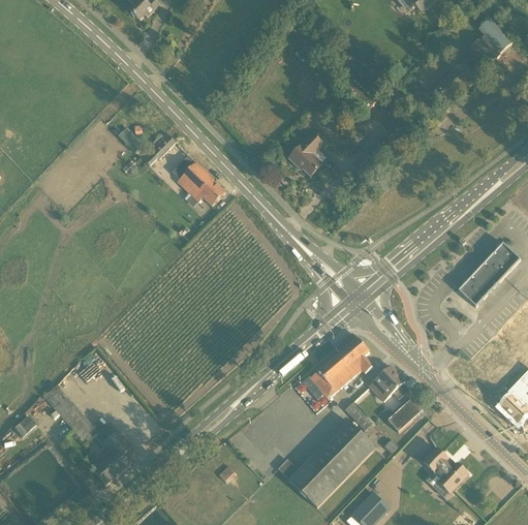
[(130,0),(134,3),(129,8),(130,10),(130,11),(133,14),(134,13),(140,19),(144,14),(146,17),(159,2),(157,0),(149,0),(147,2),(145,0),(130,0)]
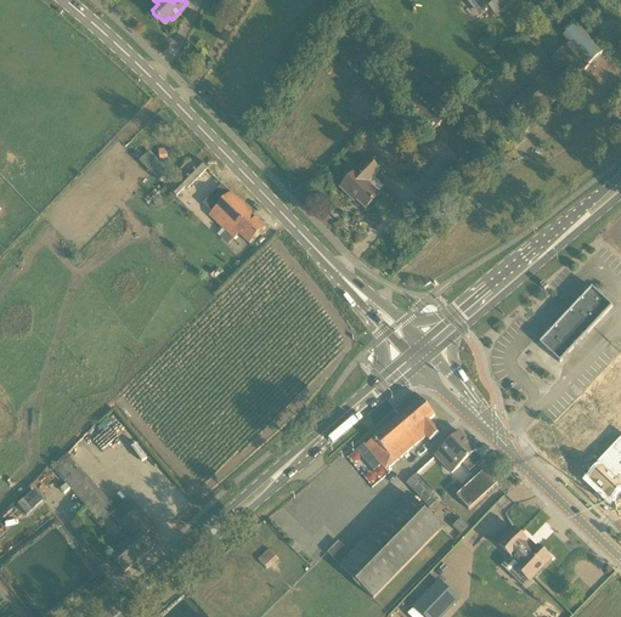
[(486,0),(495,11),(507,0),(486,0)]
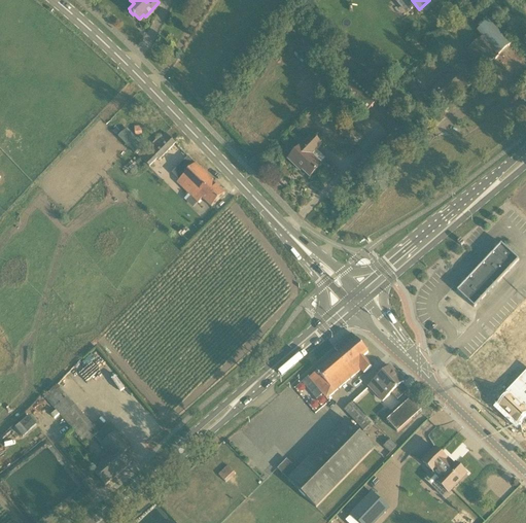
[(477,27),(482,34),(497,51),(511,40),(490,15),(477,27)]
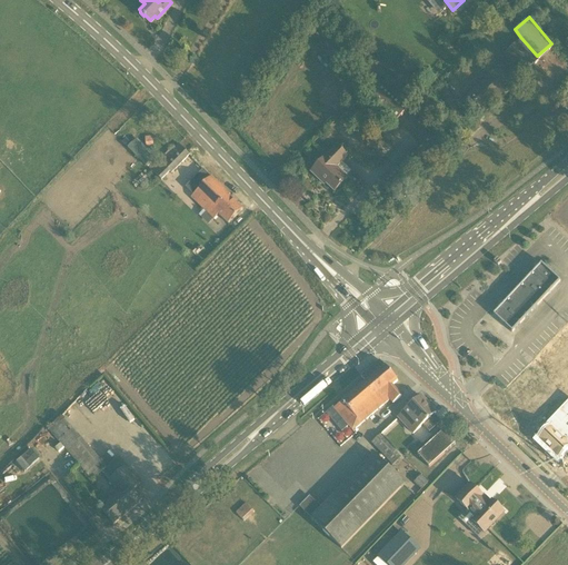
[(538,57),(537,56),(520,37),(504,51),(508,57),(498,65),(509,79),(520,70),(520,71),(538,57)]
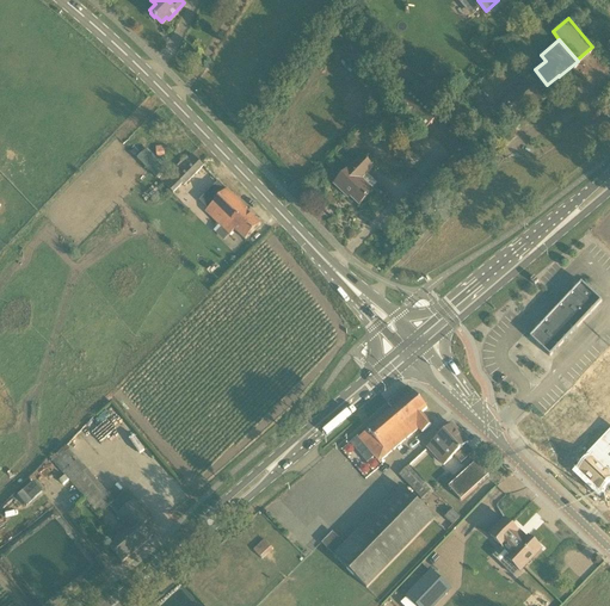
[(410,79),(387,104),(419,134),(442,107),(410,79)]
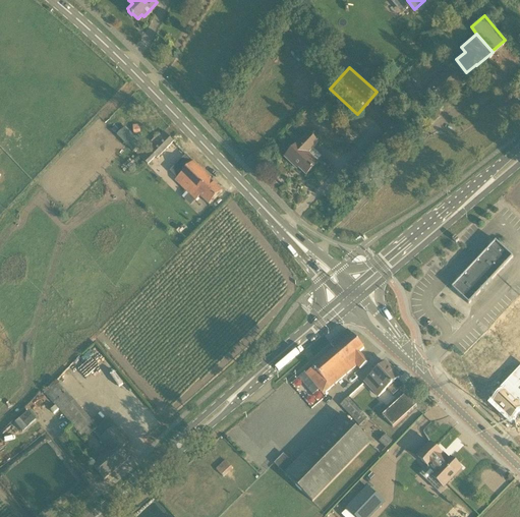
[(411,126),(398,114),(346,165),(357,177),(411,126)]
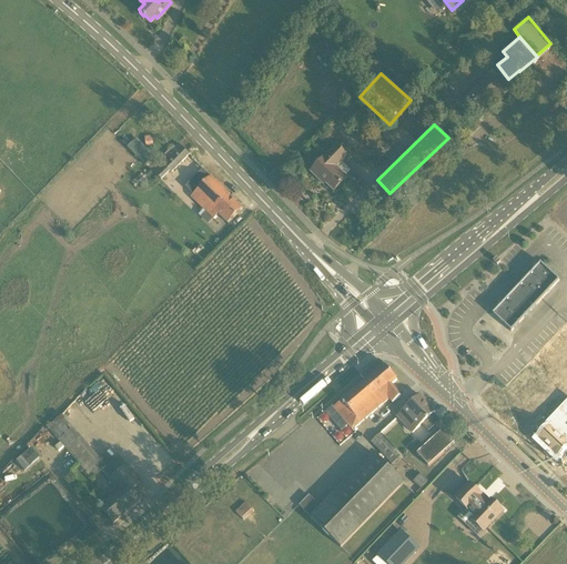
[(169,168),(170,170),(189,151),(178,140),(151,167),(160,175),(169,168)]
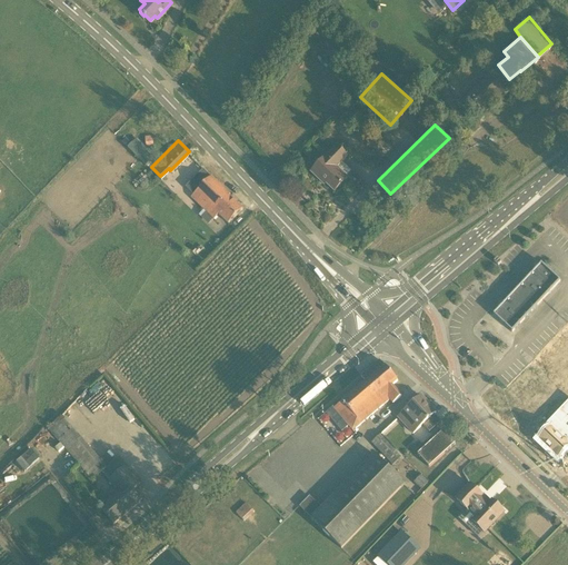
[(336,144),(325,154),(310,169),(319,178),(320,176),(334,188),(347,175),(336,164),(346,154),(336,144)]
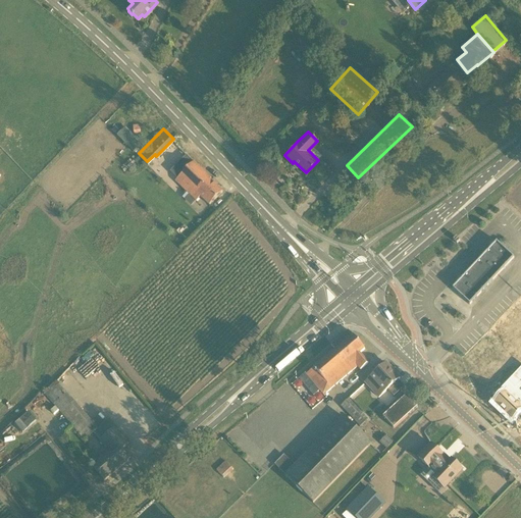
[(193,159),(174,177),(195,198),(200,193),(209,202),(221,189),(209,176),(210,175),(193,159)]
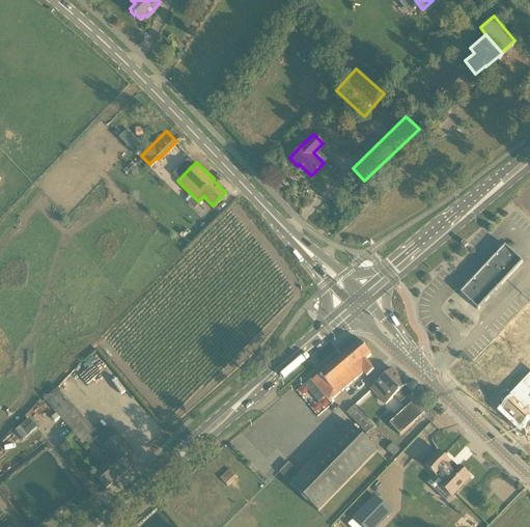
[(522,258),(511,249),(504,242),(497,250),(496,249),(493,252),(494,253),(482,265),(481,264),(478,267),(479,269),(459,289),(477,307),(522,258)]
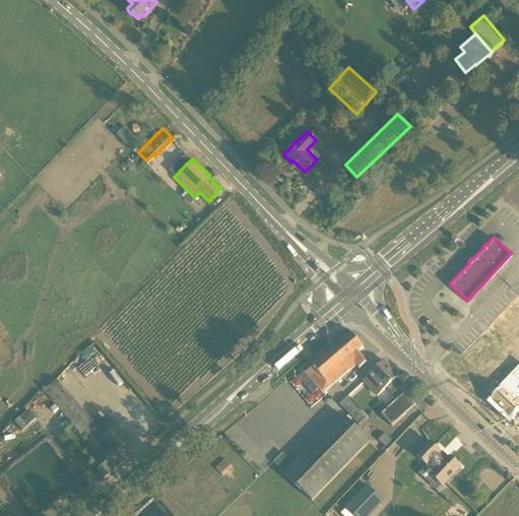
[(363,344),(350,330),(305,370),(303,368),(297,374),(305,383),(311,378),(322,390),(354,362),(358,366),(366,359),(357,349),(363,344)]
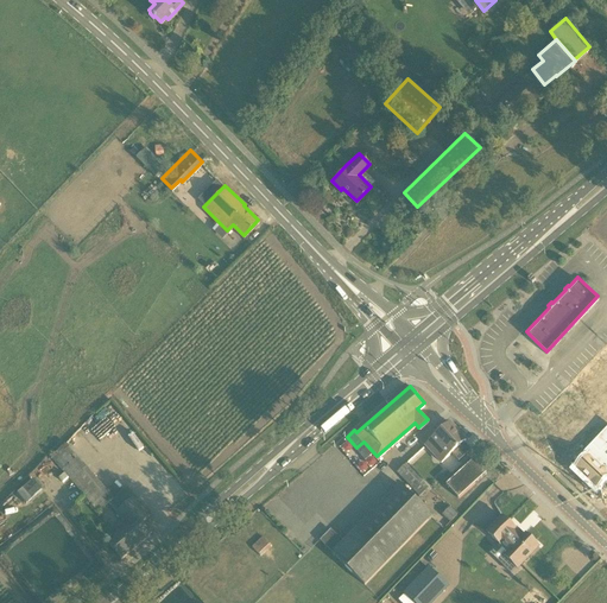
[(555,407),(530,436),(557,461),(563,454),(560,450),(576,431),(580,435),(587,426),(571,413),(567,418),(555,407)]
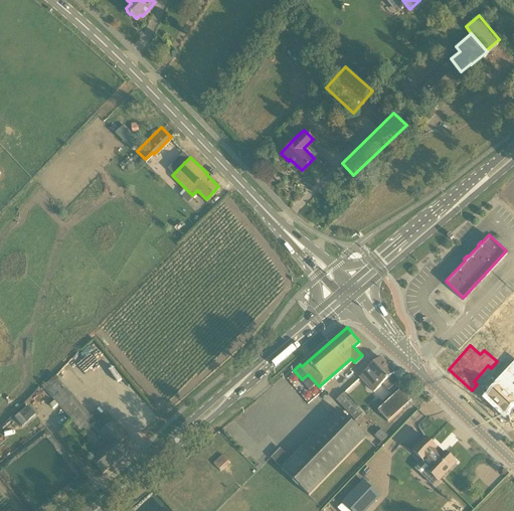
[(380,355),(364,370),(359,375),(373,389),(378,384),(393,370),(380,355)]
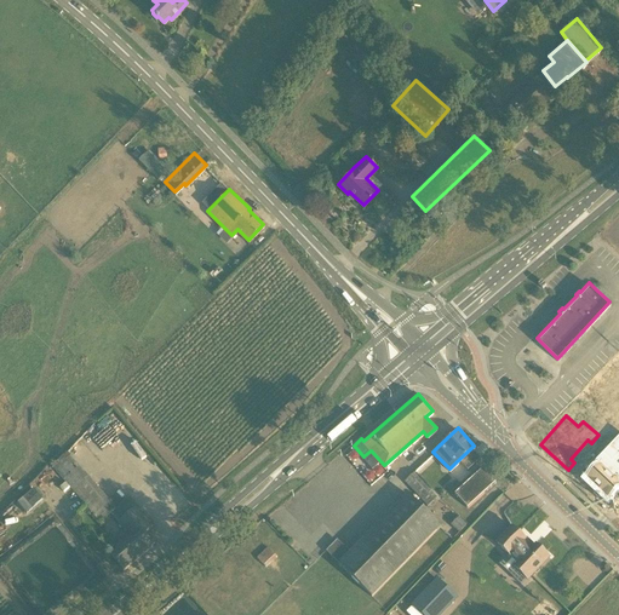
[(597,463),(586,475),(600,487),(601,487),(606,493),(611,488),(611,489),(618,482),(618,466),(611,459),(618,449),(618,431),(594,459),(597,463)]
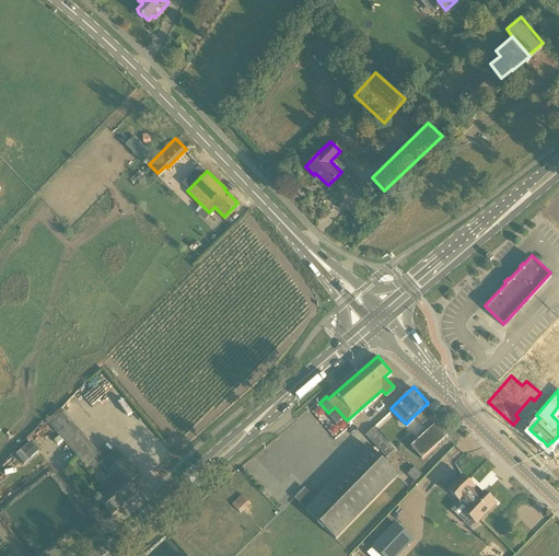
[(99,392),(95,396),(106,408),(111,404),(99,392)]
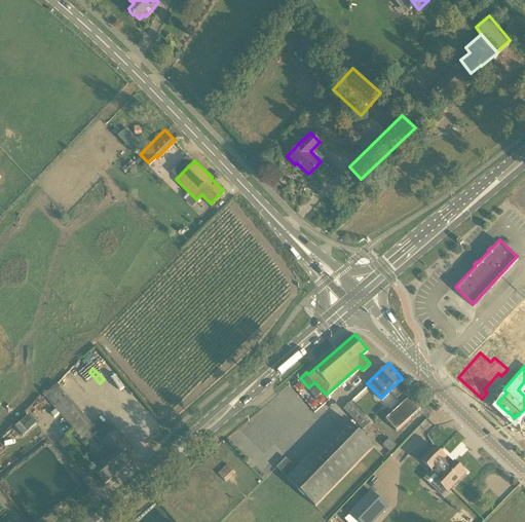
[(39,414),(46,407),(55,418),(60,414),(42,395),(31,405),(39,414)]
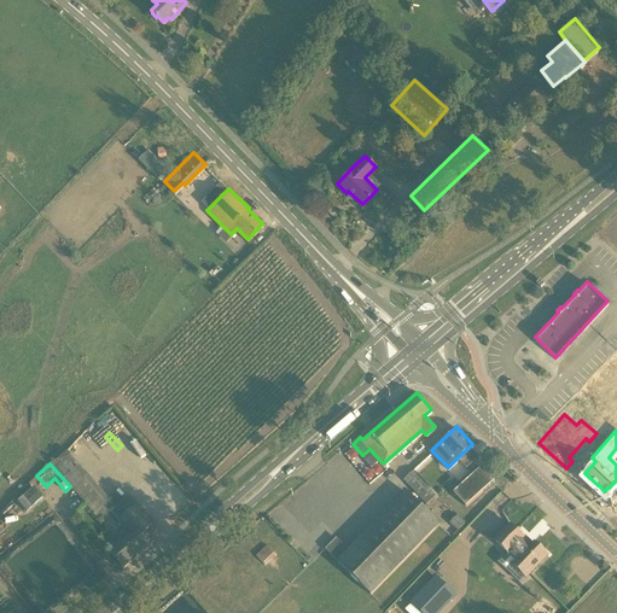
[(453,489),(465,503),(494,478),(481,463),(453,489)]
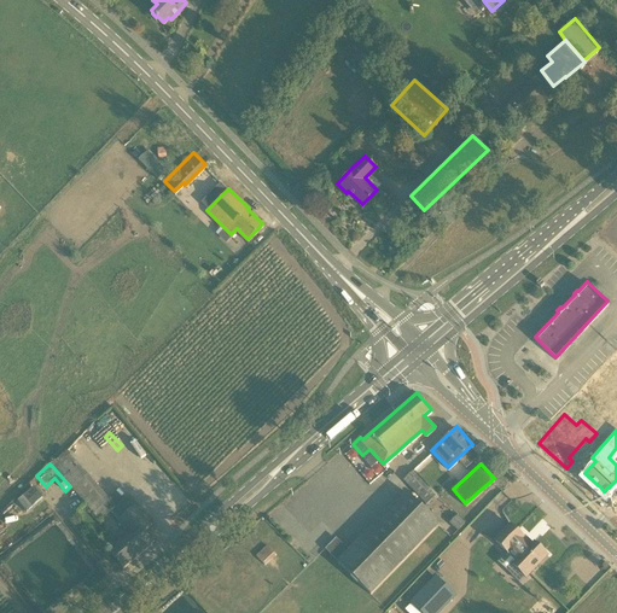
[(115,503),(88,473),(82,466),(67,479),(100,517),(110,508),(123,525),(115,532),(121,539),(109,549),(122,565),(153,538),(144,527),(151,521),(127,492),(115,503)]
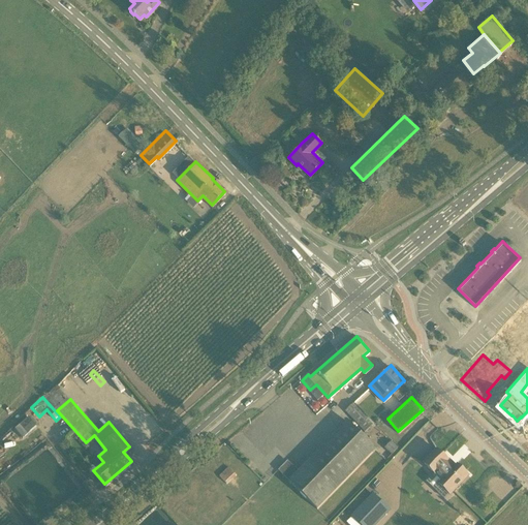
[(352,400),(345,407),(364,428),(371,421),(352,400)]
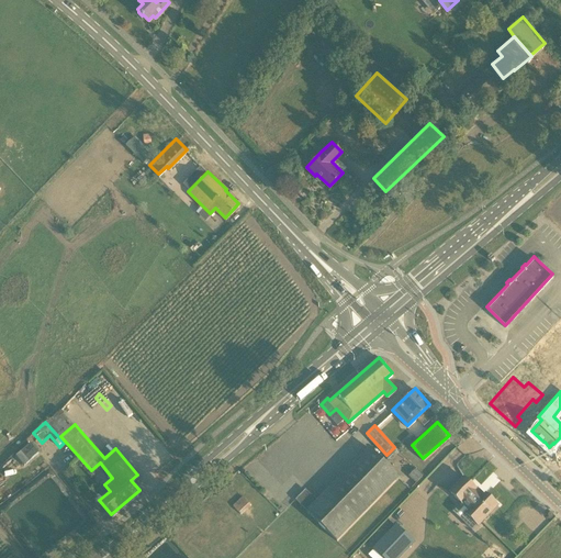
[(94,442),(99,436),(88,428),(83,434),(94,442)]
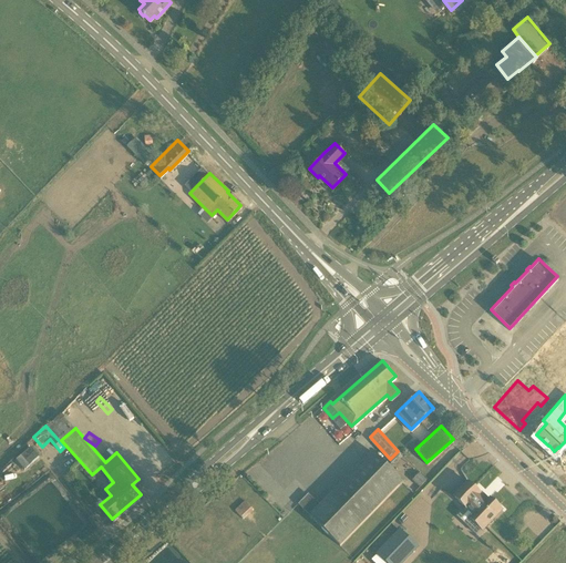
[(30,443),(14,457),(22,467),(38,453),(30,443)]
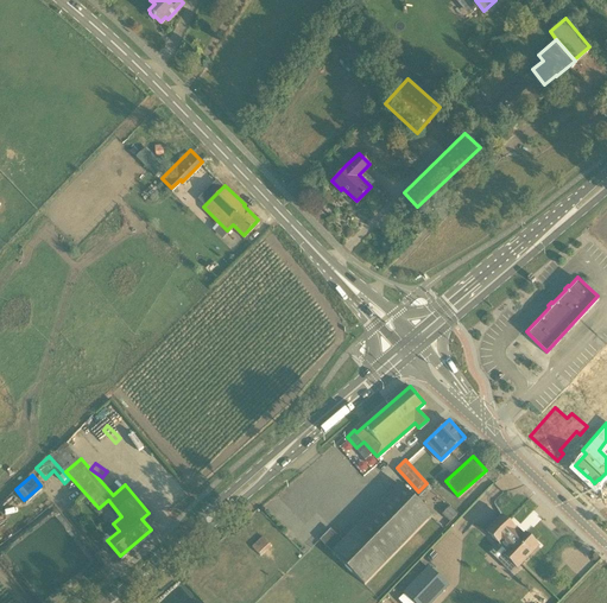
[(364,582),(431,513),(399,481),(332,550),(364,582)]
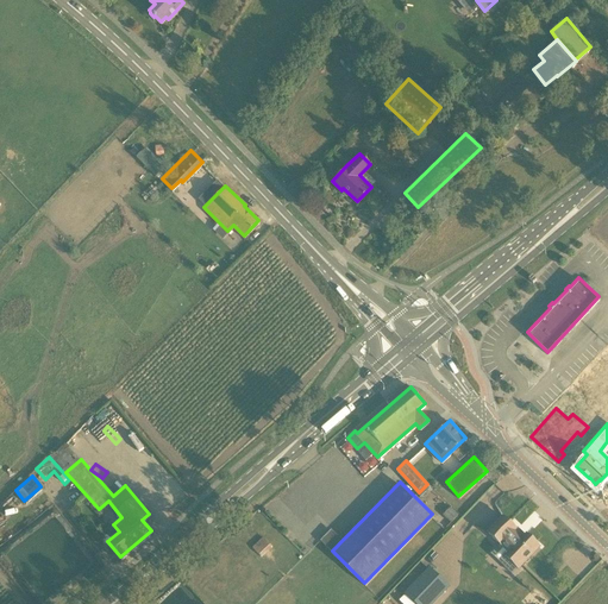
[(488,530),(508,551),(505,554),(518,566),(538,543),(526,532),(524,535),(515,527),(502,515),(488,530)]
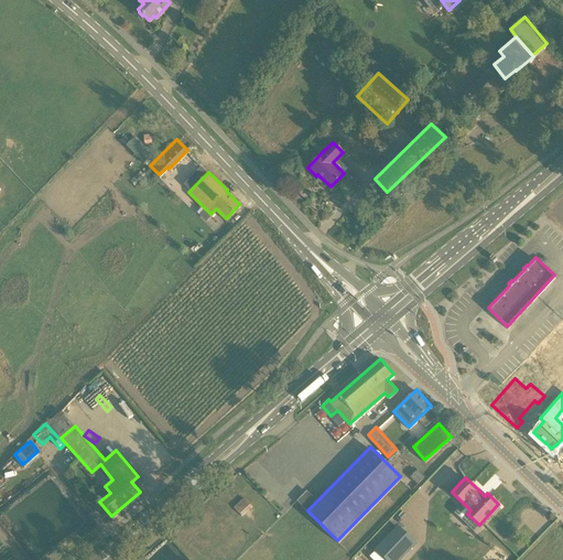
[(242,495),(233,505),(240,514),(251,504),(242,495)]
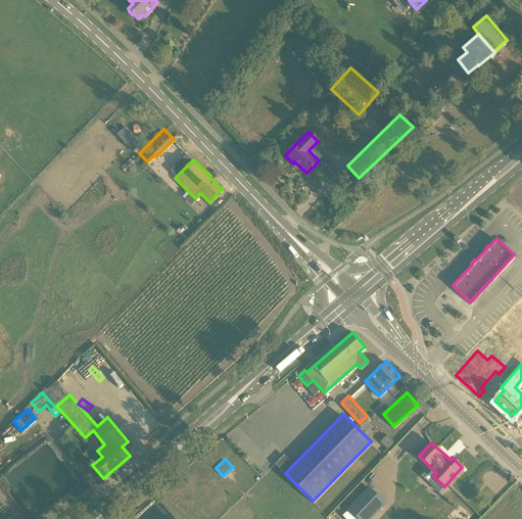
[(346,507),(359,518),(367,518),(384,502),(368,485),(346,507)]
